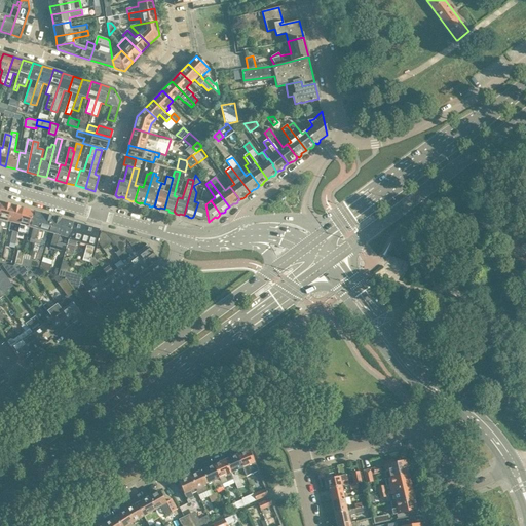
[(205,204),(198,202),(193,217),(209,222),(205,204)]
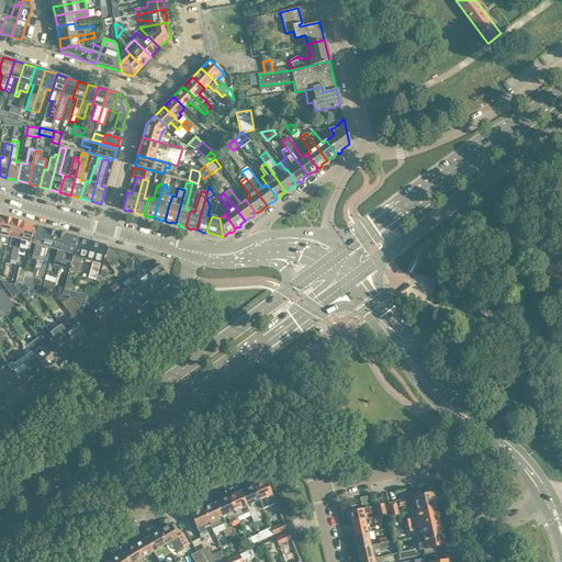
[(13,220),(2,217),(0,225),(0,256),(2,245),(7,245),(9,237),(10,237),(13,220)]
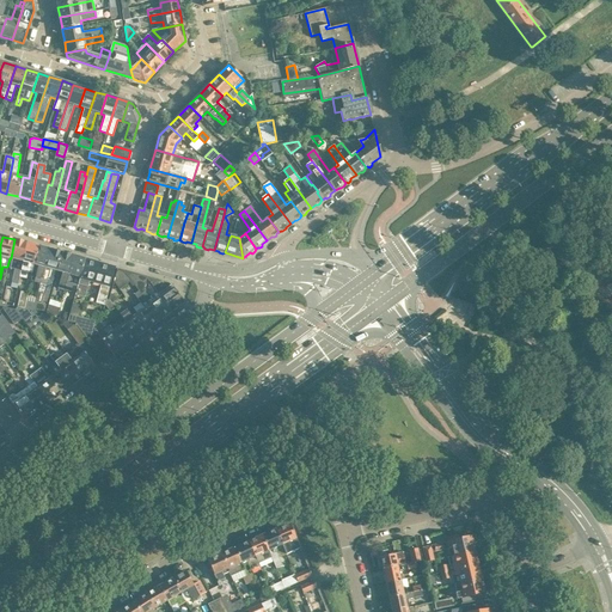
[(18,283),(19,276),(26,243),(14,239),(11,258),(17,259),(11,282),(18,283)]
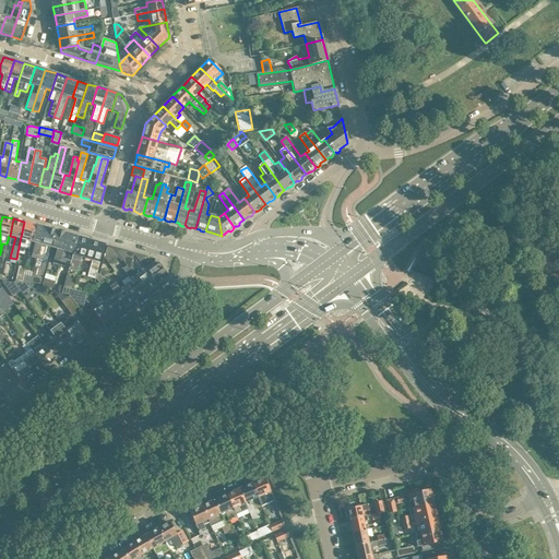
[(24,222),(18,252),(24,254),(25,248),(30,249),(31,241),(34,225),(24,222)]
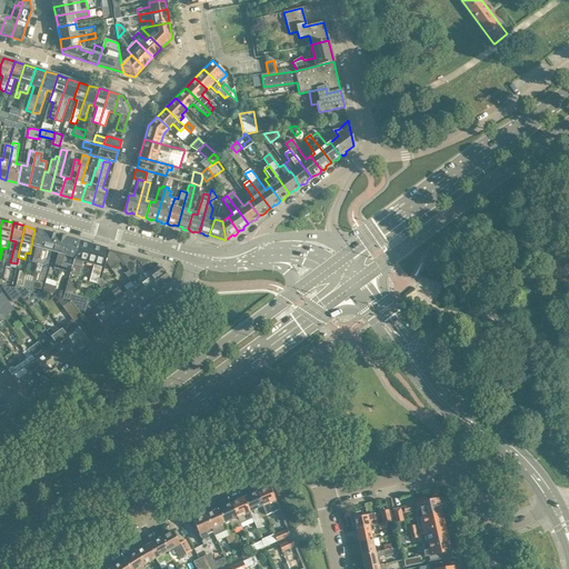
[(47,232),(35,229),(31,246),(36,247),(32,262),(37,263),(47,232)]
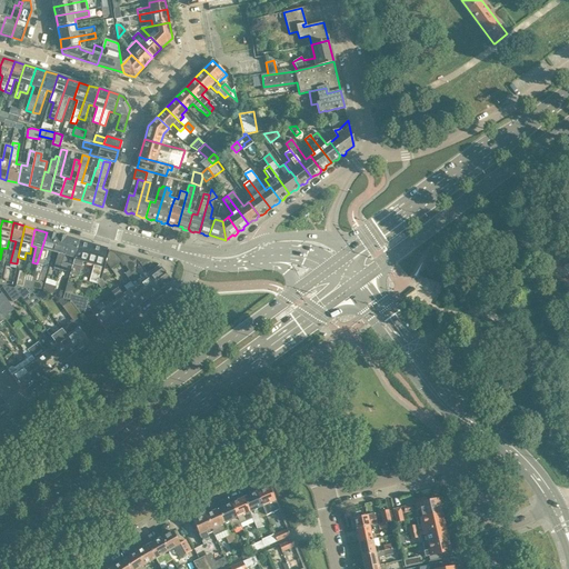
[(52,251),(53,252),(58,236),(57,235),(47,232),(37,263),(43,266),(48,250),(52,251)]
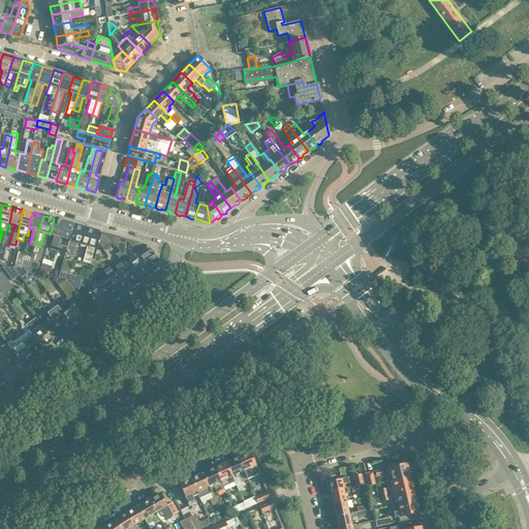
[(51,249),(56,251),(64,222),(55,219),(54,219),(50,235),(54,236),(51,249)]
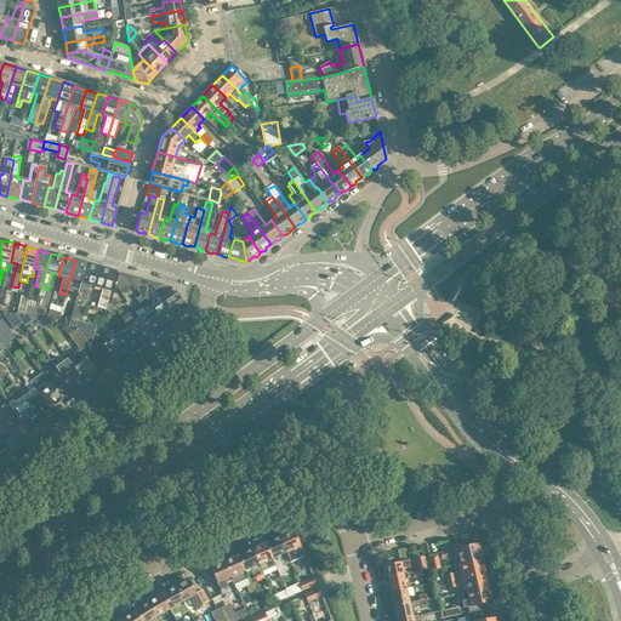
[(86,263),(75,261),(66,295),(72,297),(74,290),(78,291),(86,263)]
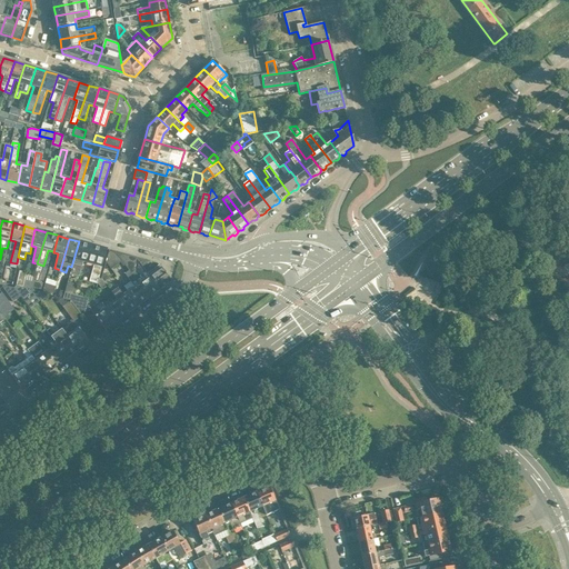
[(93,246),(79,241),(71,267),(70,275),(79,277),(83,262),(88,263),(93,246)]
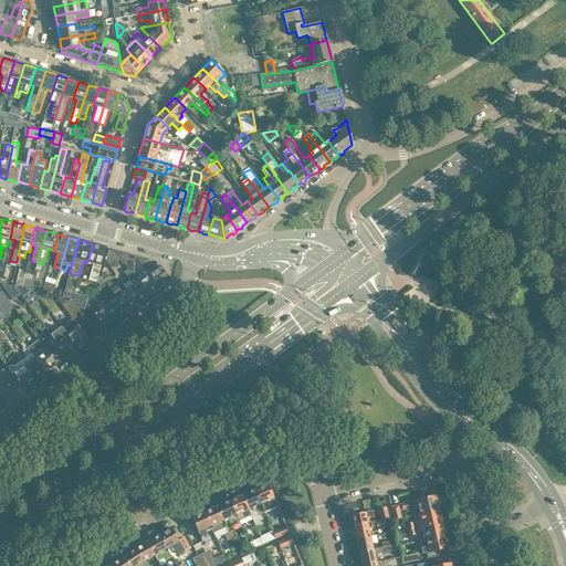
[(106,248),(93,244),(87,262),(93,264),(88,281),(96,283),(98,276),(106,248)]
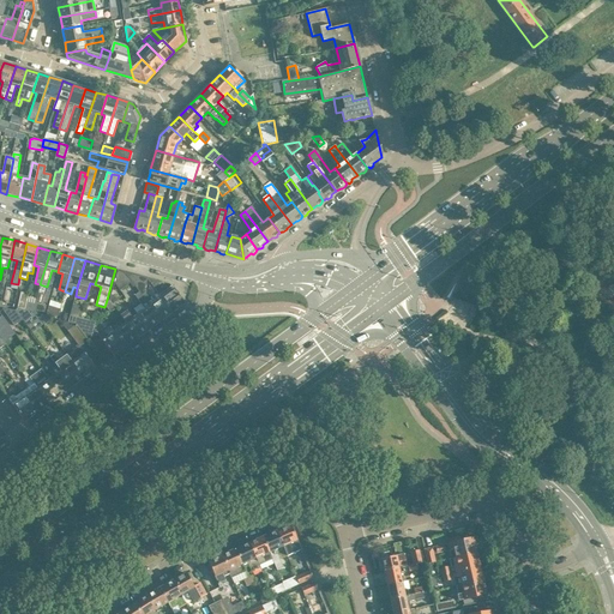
[(120,292),(131,282),(124,271),(118,270),(114,283),(120,292)]
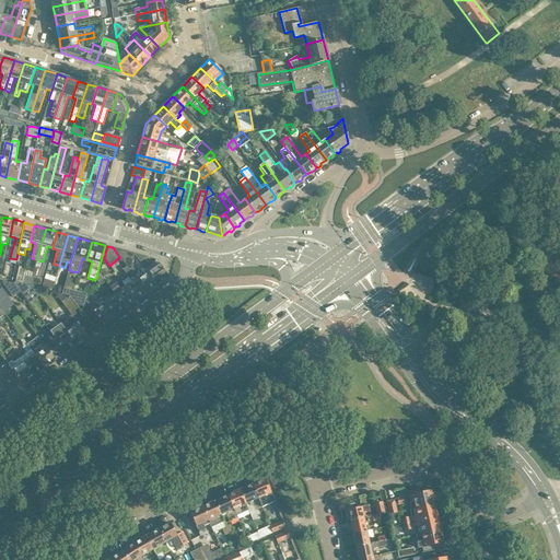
[(131,268),(135,255),(133,253),(113,247),(119,257),(127,268),(128,269),(131,268)]
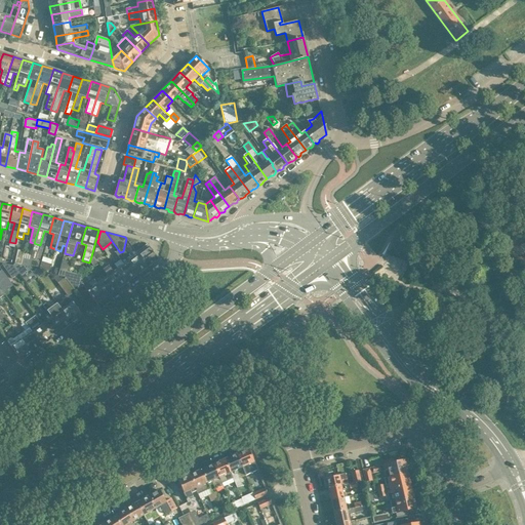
[(135,252),(137,255),(147,268),(158,260),(147,245),(135,252)]
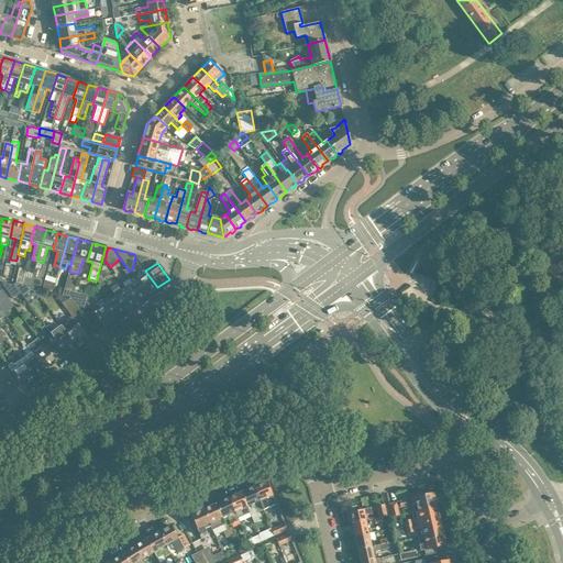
[(129,271),(147,295),(157,287),(147,274),(142,277),(134,267),(132,269),(129,271)]
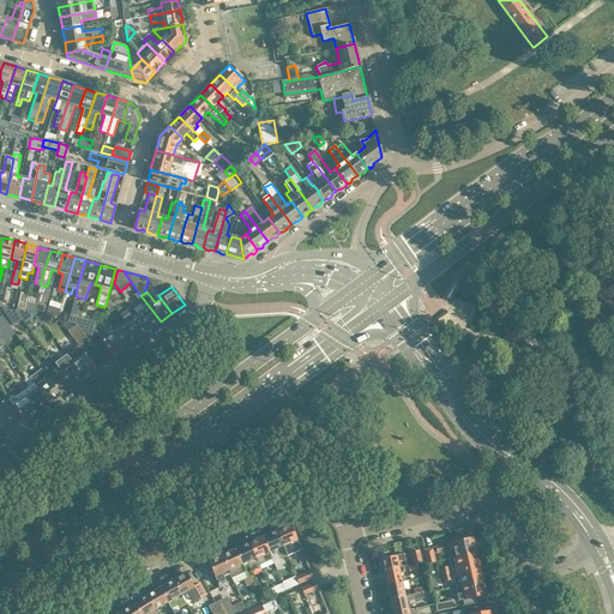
[(24,309),(26,304),(28,294),(22,293),(18,308),(24,309)]
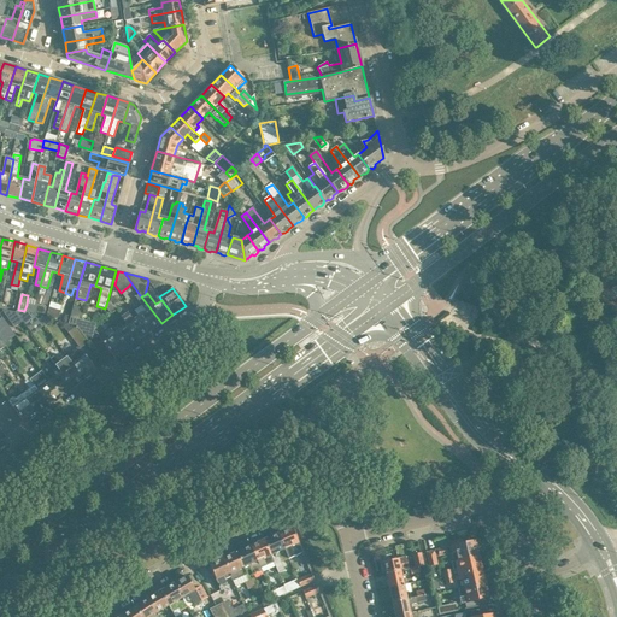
[(146,311),(139,317),(150,333),(162,323),(141,297),(140,295),(136,298),(146,311)]
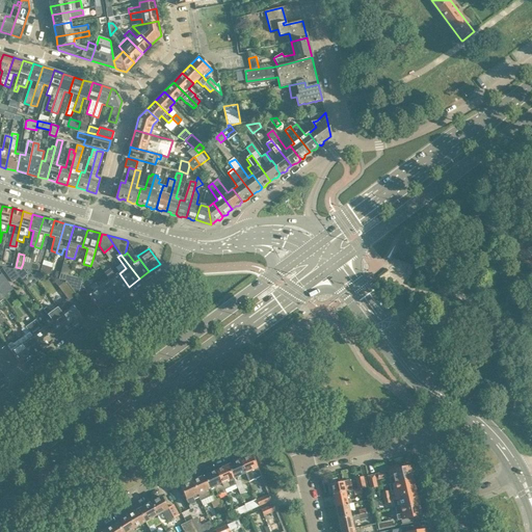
[(96,256),(95,261),(98,265),(103,260),(96,256)]
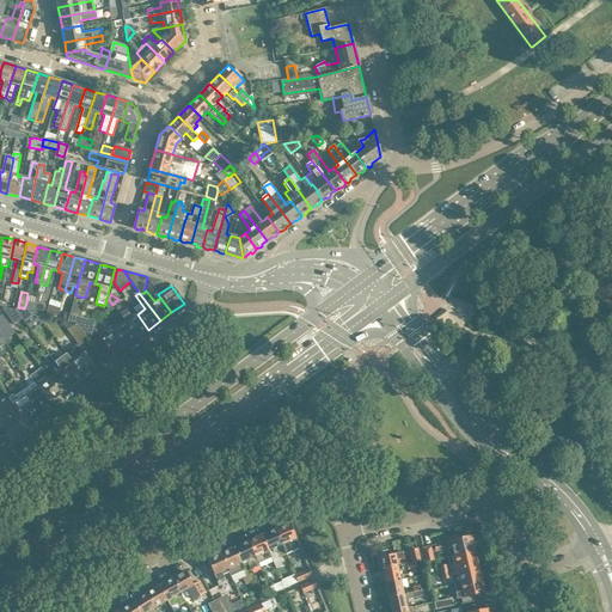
[(115,308),(112,305),(109,300),(106,299),(104,306),(105,306),(110,312),(115,308)]
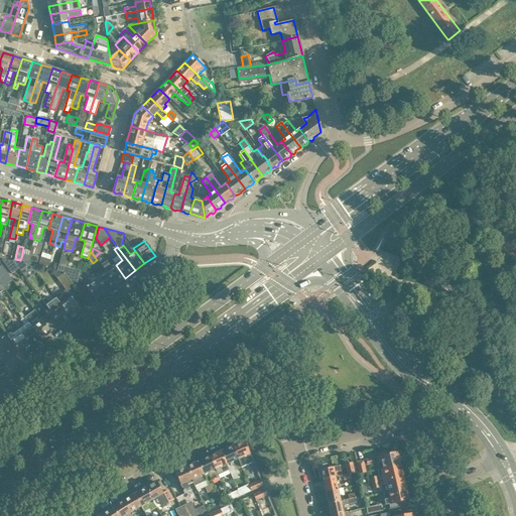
[(39,258),(30,256),(28,262),(34,264),(37,265),(39,258)]
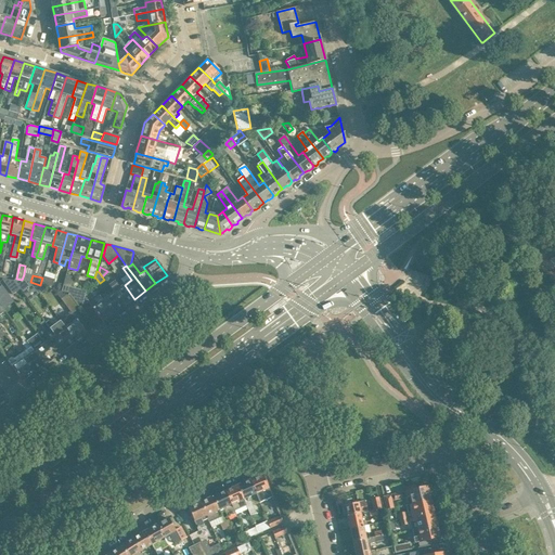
[(65,275),(63,285),(74,288),(76,279),(65,275)]
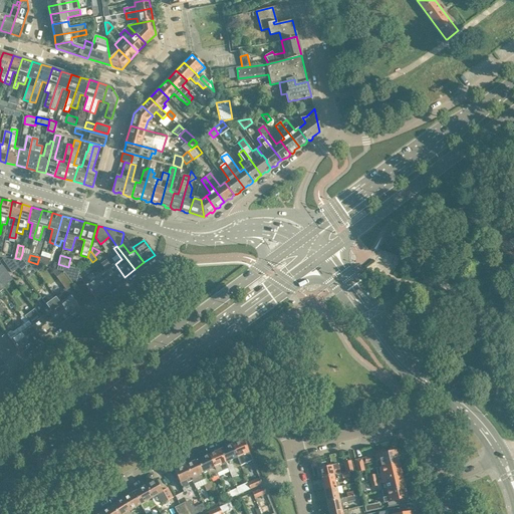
[(40,258),(39,257),(37,264),(41,265),(47,267),(49,261),(49,259),(41,256),(40,258)]
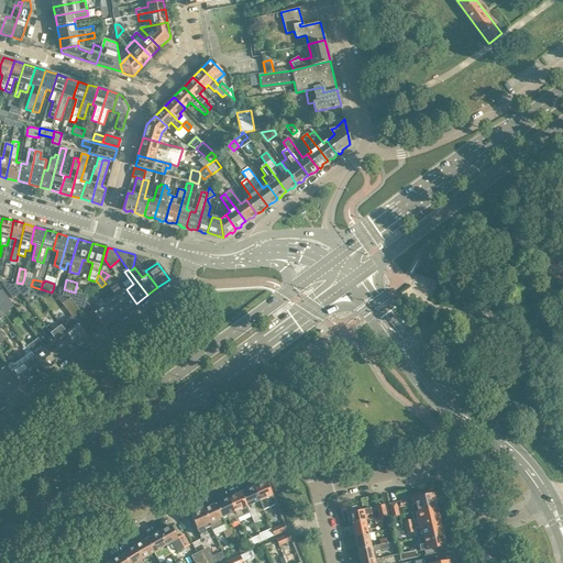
[(13,299),(21,294),(14,285),(3,283),(2,284),(13,299)]
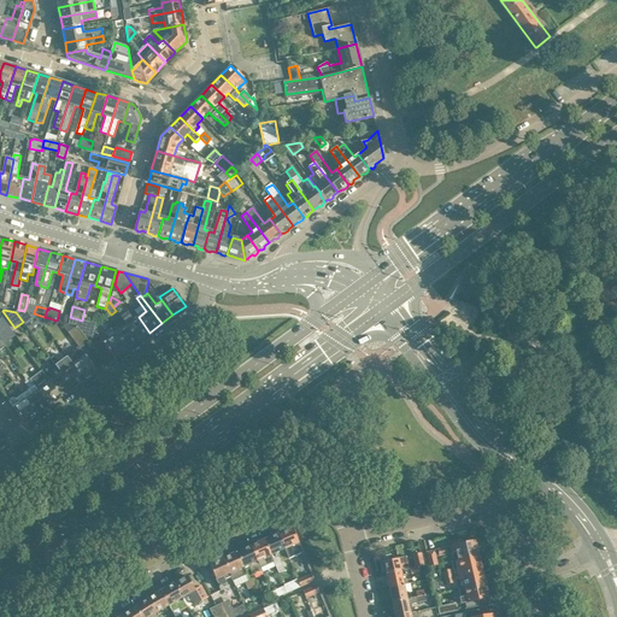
[(18,310),(16,312),(23,322),(33,313),(27,312),(24,311),(18,310)]
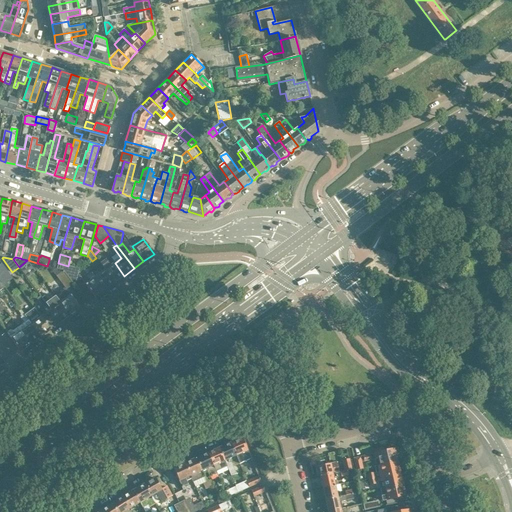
[(105,270),(114,283),(124,276),(115,263),(111,266),(106,259),(100,264),(105,270)]
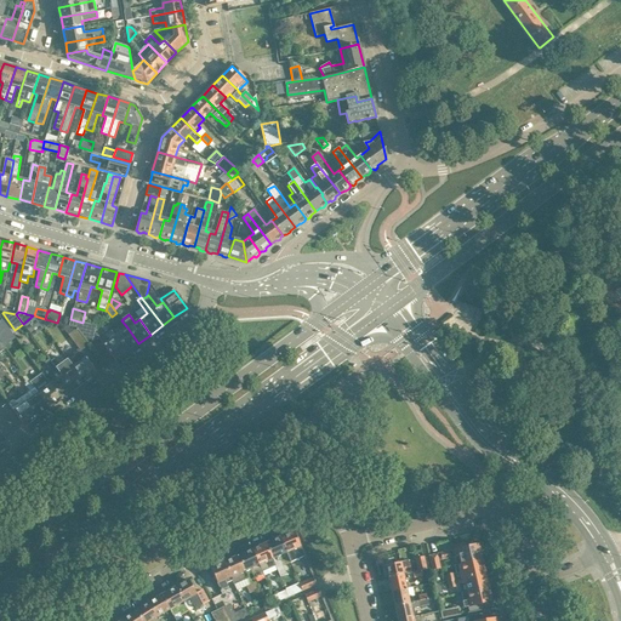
[(41,318),(40,323),(44,328),(45,329),(50,320),(45,319),(41,318)]
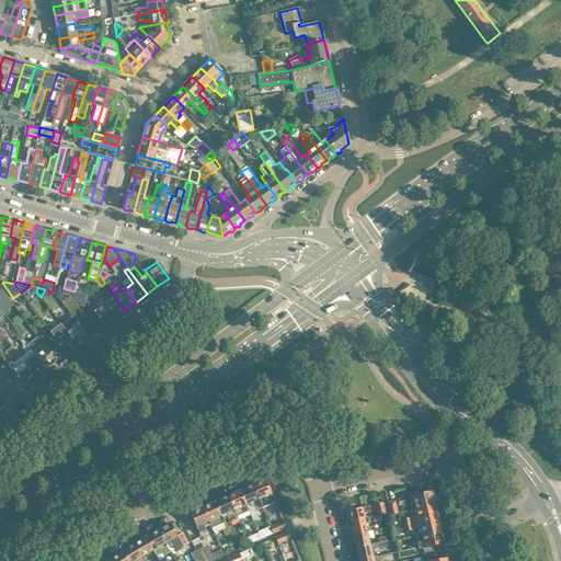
[(70,297),(81,311),(89,306),(86,301),(88,295),(75,292),(64,288),(61,295),(70,297)]
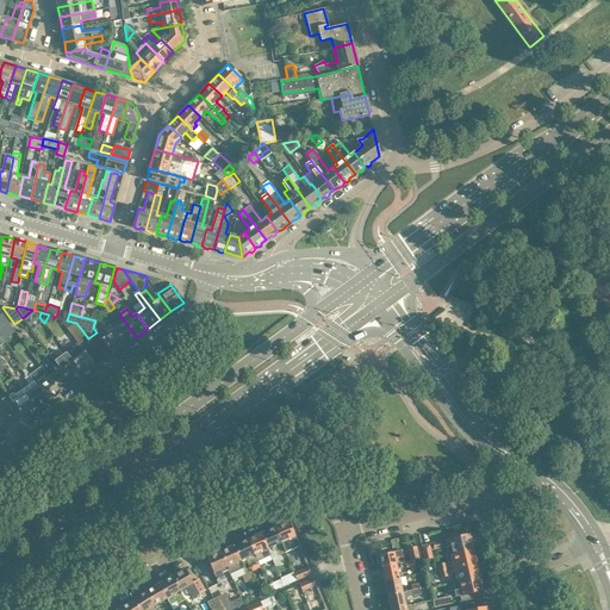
[(0,315),(0,329),(2,331),(10,325),(1,315),(0,315)]
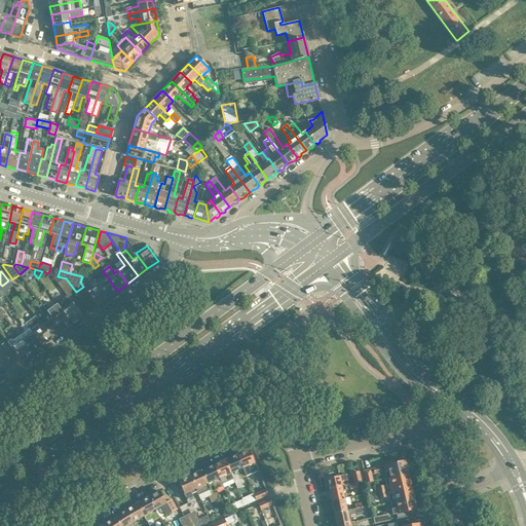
[(108,298),(117,291),(108,277),(98,285),(108,298)]
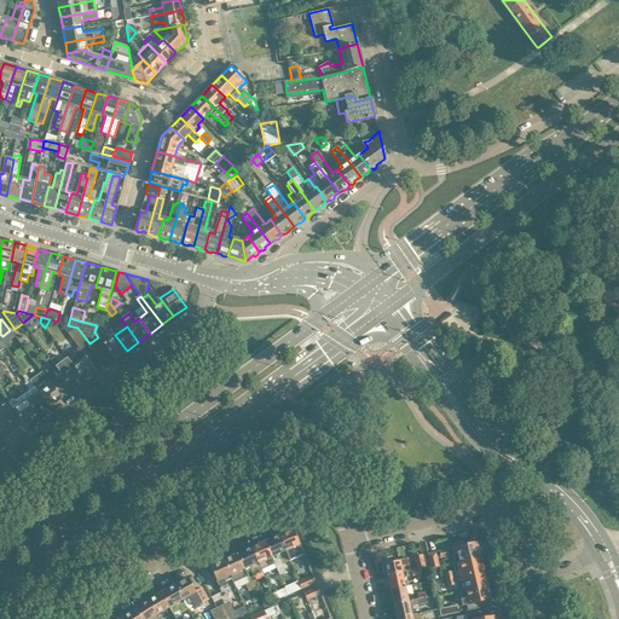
[(81,351),(90,343),(77,328),(69,334),(80,350),(81,351)]
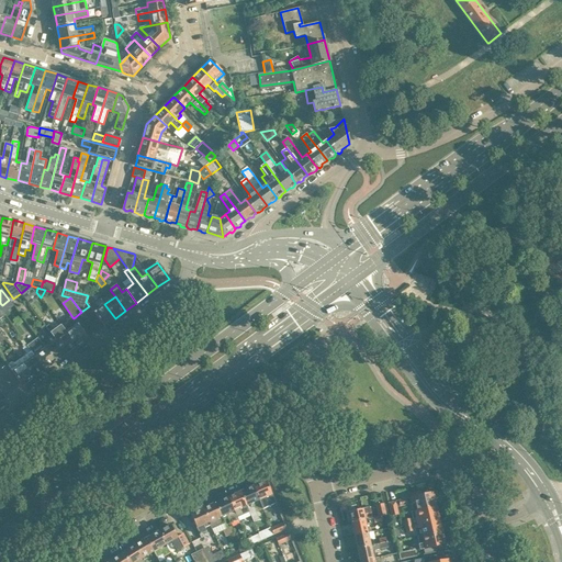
[(93,313),(103,326),(115,318),(104,304),(93,313)]
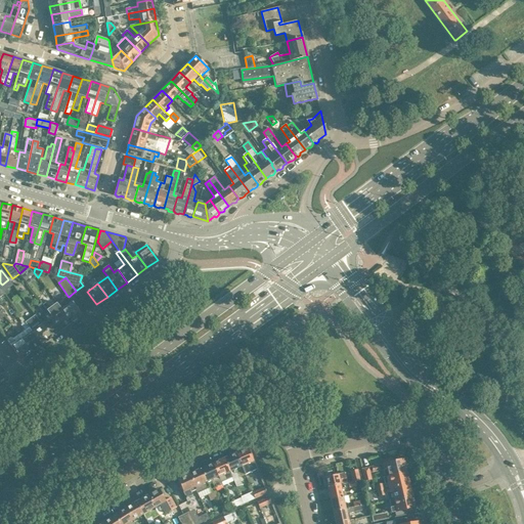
[(57,305),(71,323),(82,315),(69,297),(68,296),(62,300),(63,301),(57,305)]
